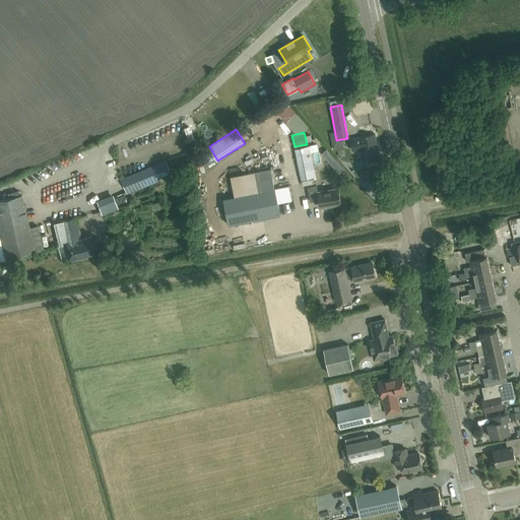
[(365,163),(380,158),(375,134),(350,139),(352,150),(362,148),(365,163)]
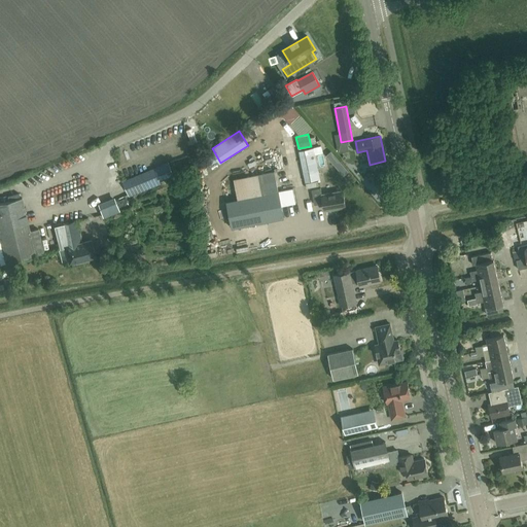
[(320,179),(314,148),(299,151),(306,182),(320,179)]
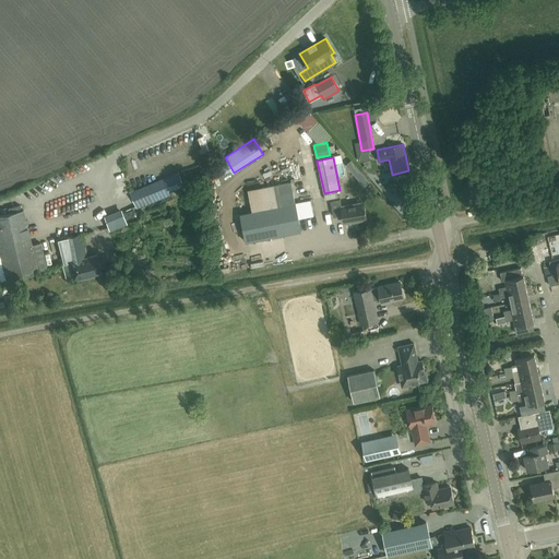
[(217,159),(205,168),(214,181),(226,173),(217,159)]
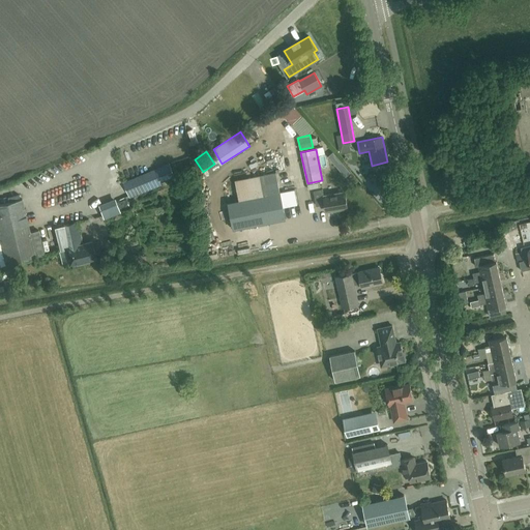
[(123,182),(129,197),(175,177),(170,164),(123,182)]
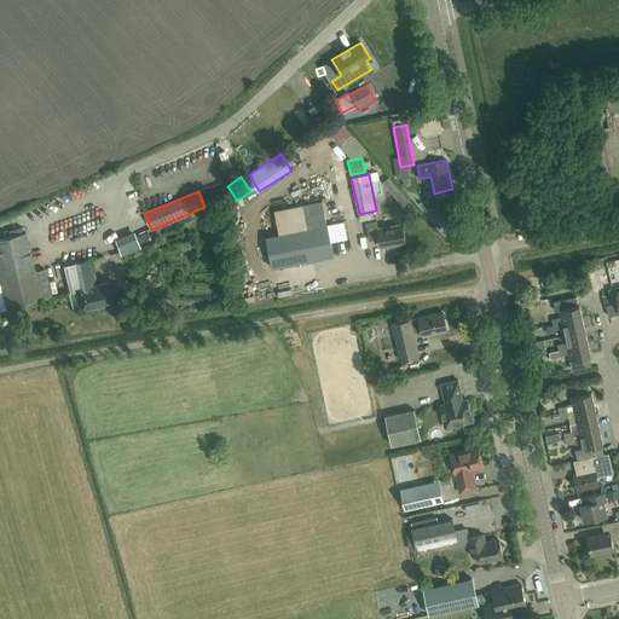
[(299,194),(301,203),(310,201),(307,191),(299,194)]
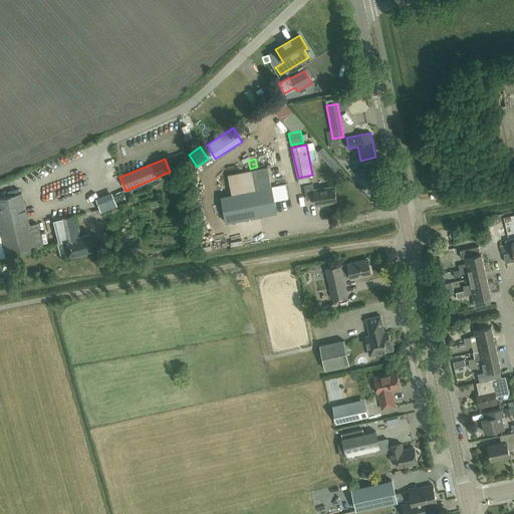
[(220,185),(227,221),(276,211),(274,200),(289,198),(286,183),(271,186),(268,166),(228,174),(229,183),(220,185)]
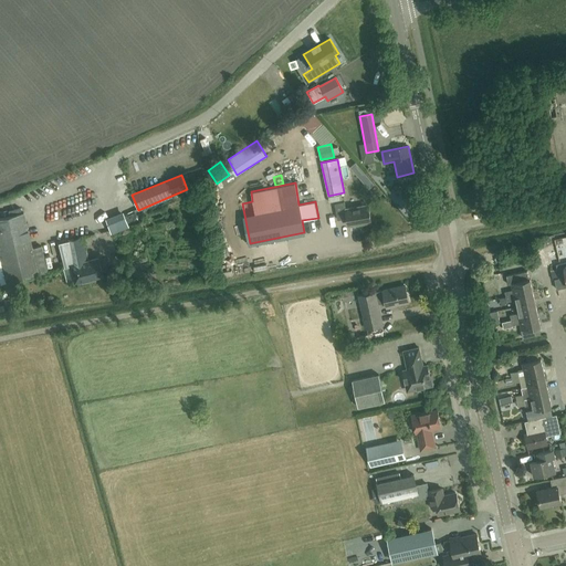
[(132,199),(123,202),(125,209),(134,206),(132,199)]
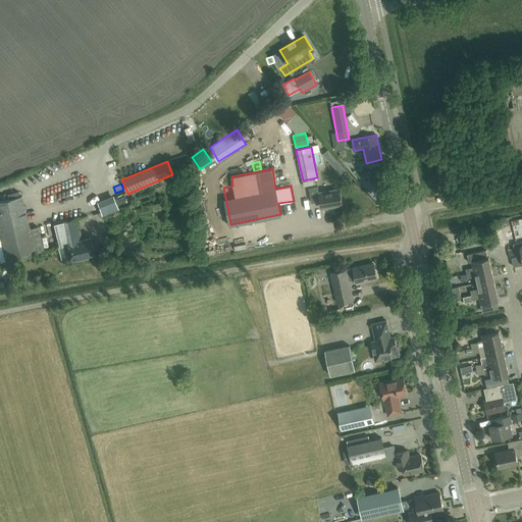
[(320,201),(321,208),(343,205),(340,190),(319,193),(318,187),(309,188),(312,202),(320,201)]
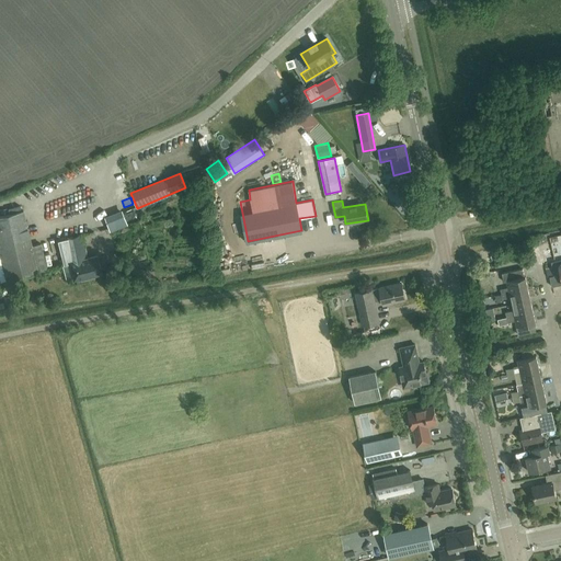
[(32,247),(23,210),(0,216),(0,255),(1,260),(1,262),(0,262),(0,295),(3,295),(0,283),(0,279),(6,278),(47,268),(42,244),(32,247)]
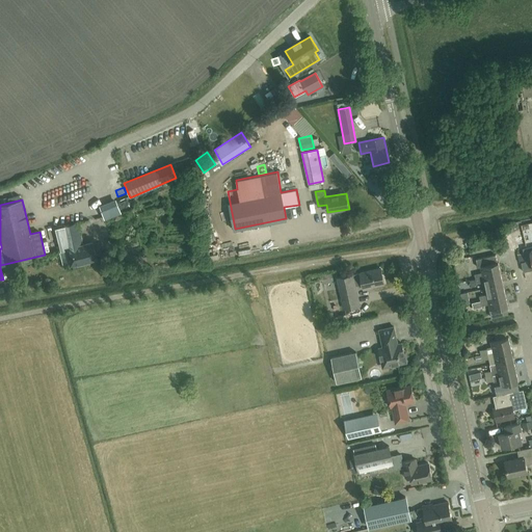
[(298,231),(307,225),(301,218),(294,222),(298,231)]
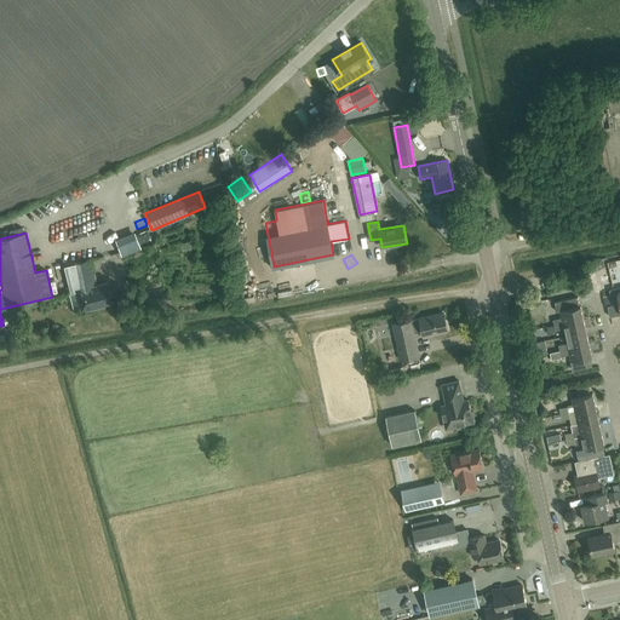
[(80,310),(112,302),(107,283),(96,286),(90,260),(75,263),(63,265),(69,293),(76,291),(80,310)]
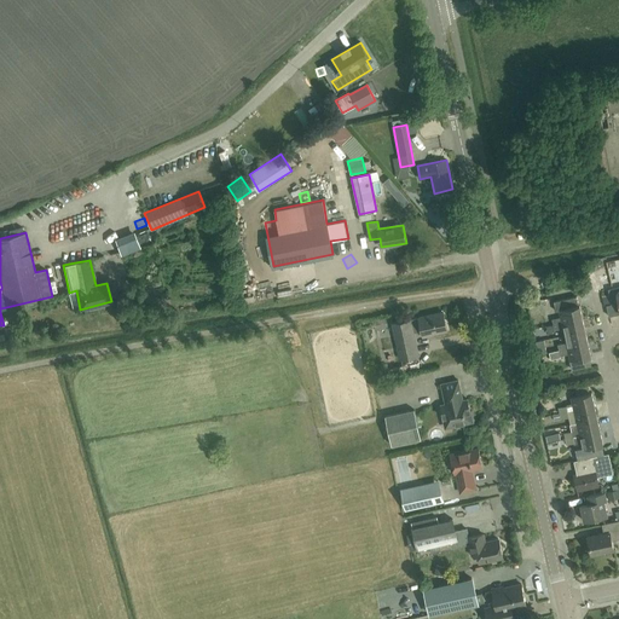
[(618,287),(608,289),(609,295),(612,305),(618,302),(618,305),(618,287)]
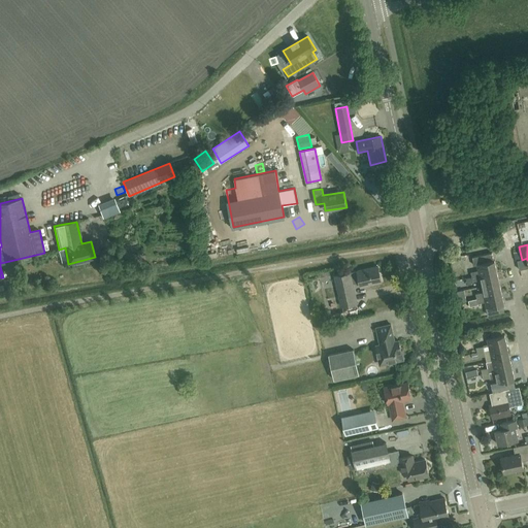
[(213,249),(219,249),(219,245),(207,246),(208,256),(213,256),(213,249)]
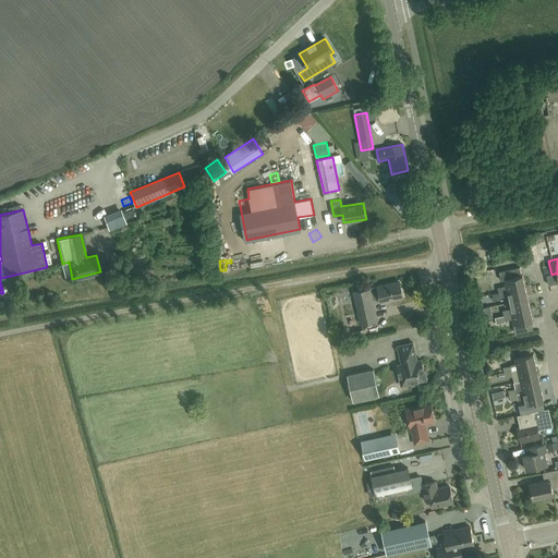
[(522,275),(520,268),(499,273),(501,281),(505,280),(506,286),(498,288),(499,292),(525,287),(522,275)]
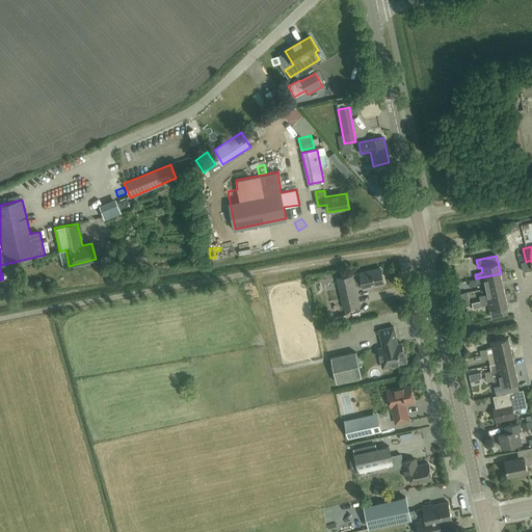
[(364,288),(384,284),(381,268),(361,272),(362,276),(354,277),(353,274),(338,277),(344,309),(360,304),(355,285),(363,284),(364,288)]
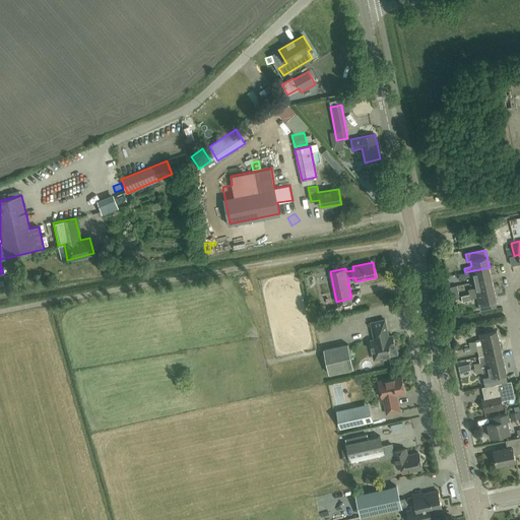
[(473,276),(474,281),(492,278),(490,267),(465,272),(466,277),(473,276)]
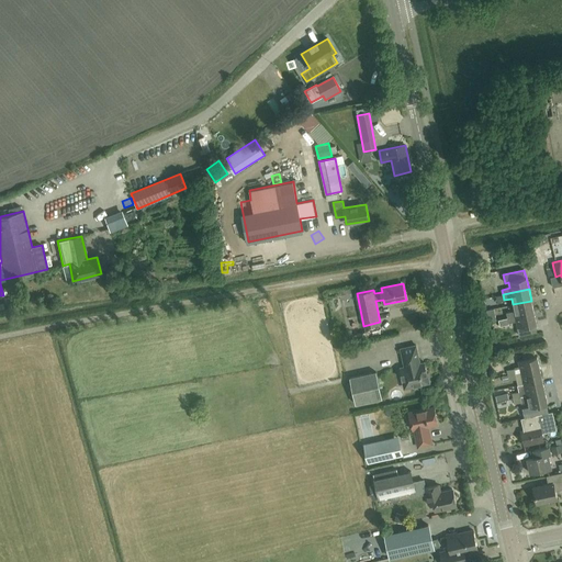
[(534,312),(531,301),(513,304),(514,311),(506,313),(507,318),(534,312)]
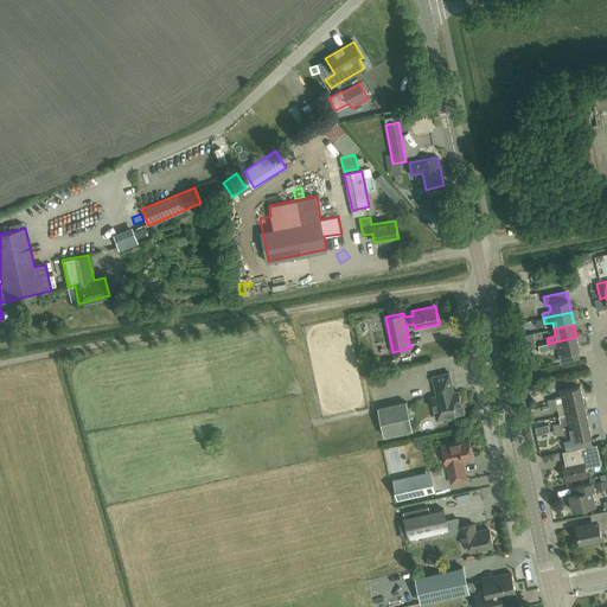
[(569,360),(568,352),(580,350),(576,337),(548,344),(549,349),(557,347),(561,363),(569,360)]
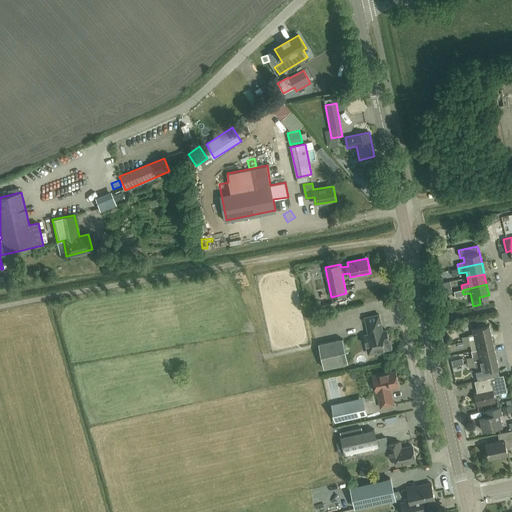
[(365,317),(369,335),(365,336),(367,346),(369,353),(375,352),(391,348),(386,330),(386,331),(382,332),(381,325),(379,314),(365,317)]
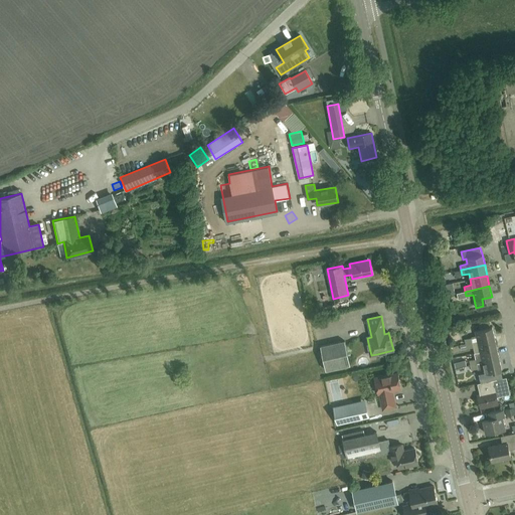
[(478,341),(495,337),(492,327),(475,330),(478,341)]
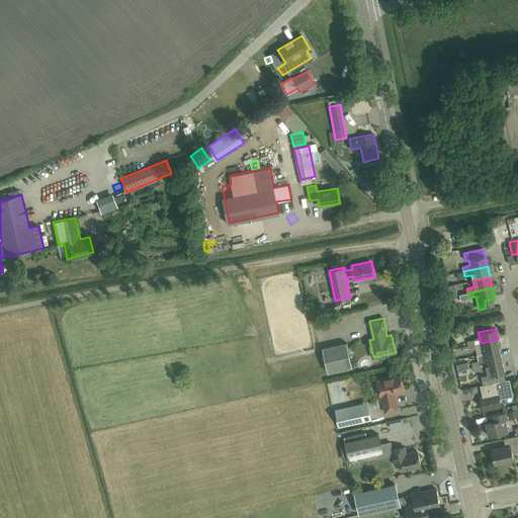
[(500,350),(498,339),(481,343),(483,354),(500,350)]
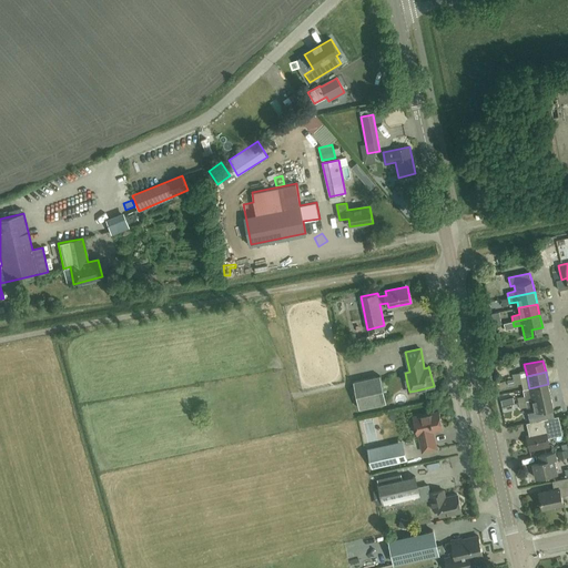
[(381,376),(354,382),(359,408),(386,402),(381,376)]
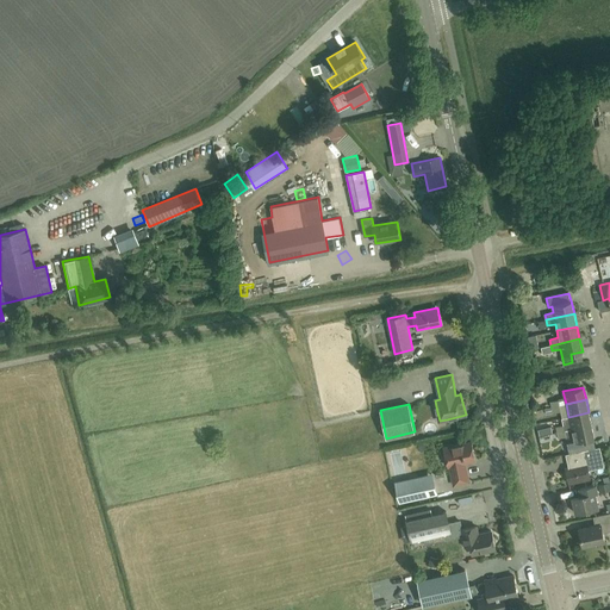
[(591,425),(589,412),(568,417),(562,418),(564,425),(556,427),(558,433),(566,430),(571,429),(591,425)]
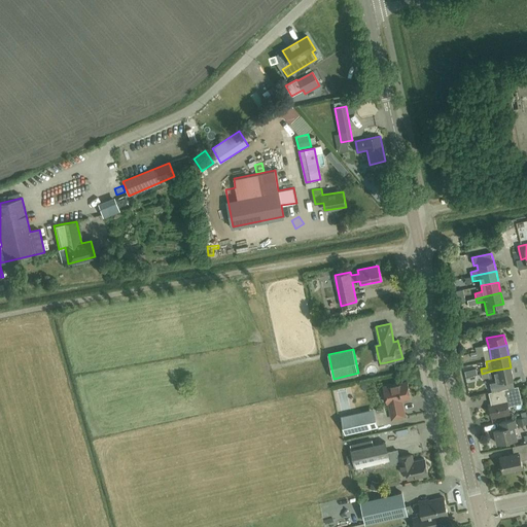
[(489,378),(495,377),(496,382),(498,390),(499,390),(505,389),(503,381),(512,379),(514,378),(511,367),(493,371),(489,372),(482,374),(483,378),(489,377),(489,378)]
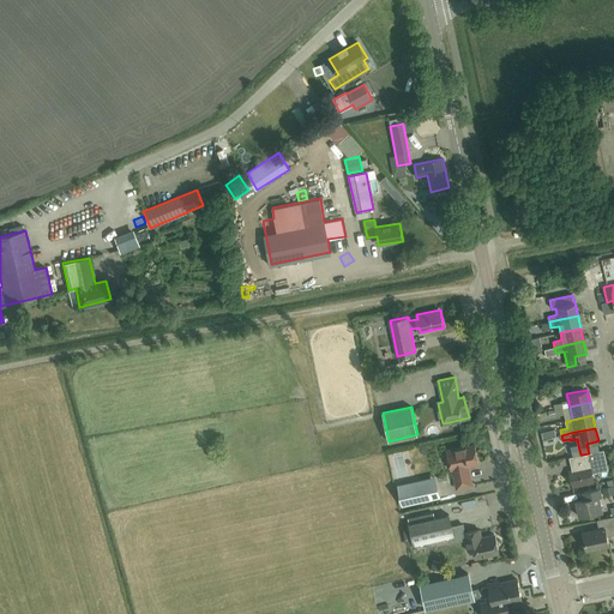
[(473,485),(468,465),(479,463),(474,444),(447,450),(451,469),(452,469),(457,488),(473,485)]
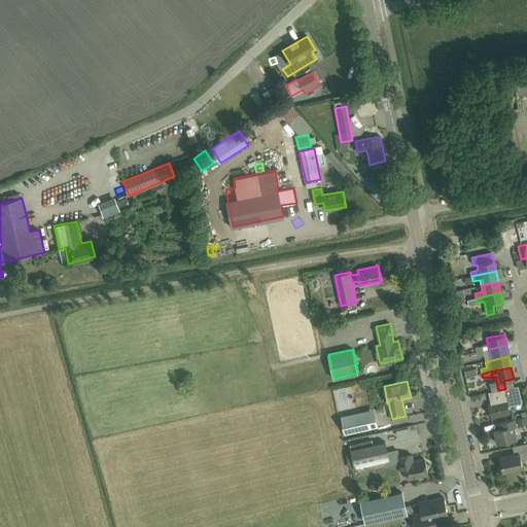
[(491,418),(510,414),(508,407),(522,403),(519,386),(505,389),(499,390),(502,401),(489,405),(491,418)]
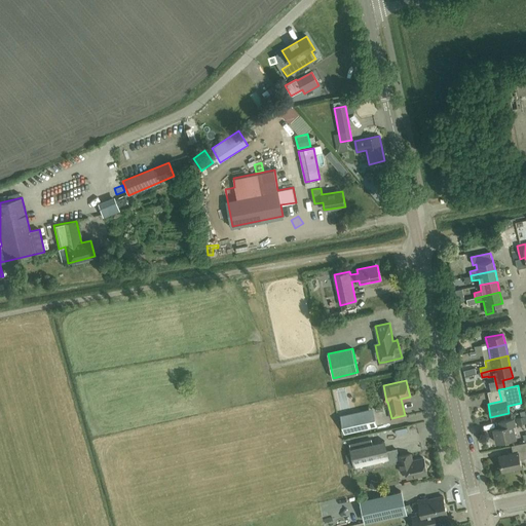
[(345,433),(370,427),(376,426),(372,409),(342,415),(343,421),(345,433)]
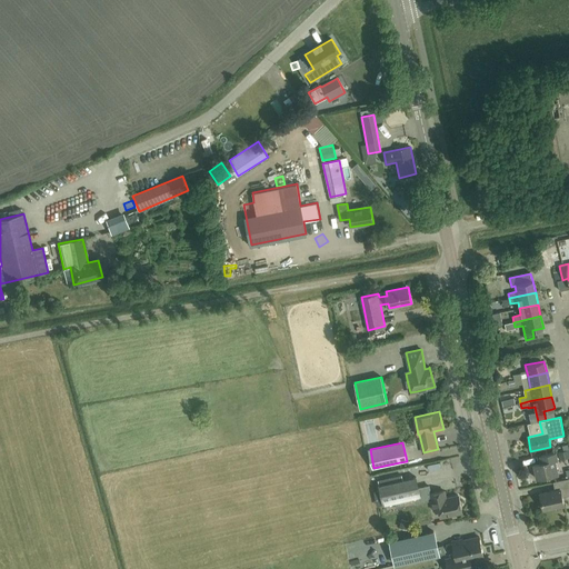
[(556,460),(558,460),(556,452),(540,456),(541,462),(533,465),(537,479),(559,473),(556,460)]
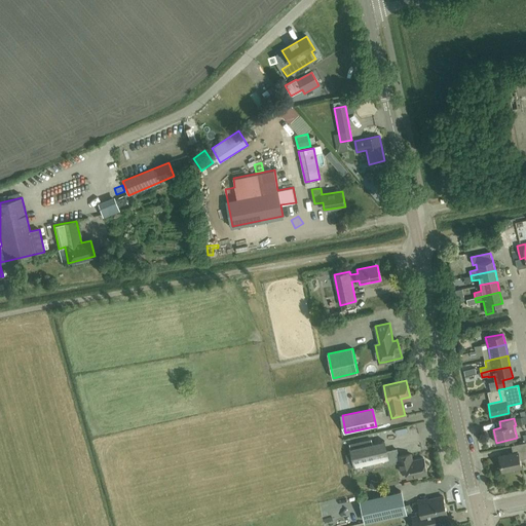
[(401,472),(409,471),(411,478),(427,474),(423,458),(412,460),(411,457),(412,457),(411,454),(399,456),(397,449),(387,452),(384,441),(350,449),(354,466),(365,464),(373,462),(383,460),(384,464),(399,461),(401,472)]
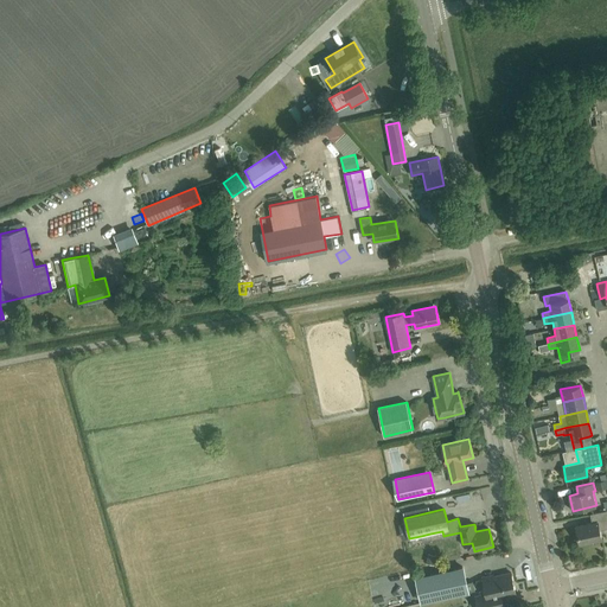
[(600,530),(606,528),(606,510),(592,515),(593,523),(576,526),(580,544),(602,540),(600,530)]
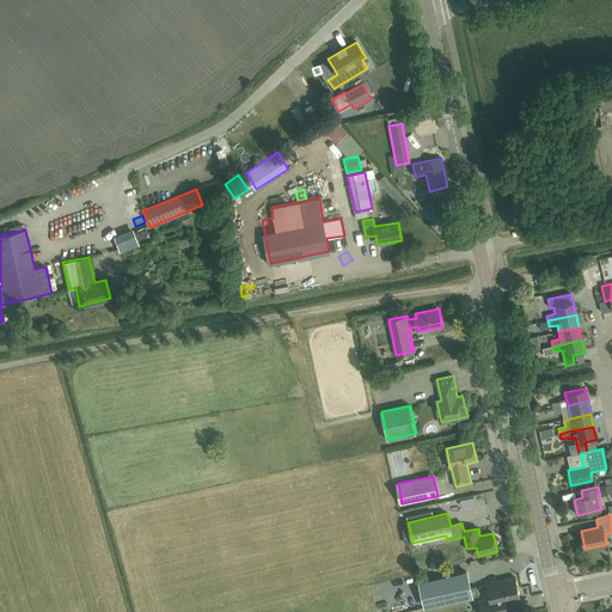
[(420,582),(426,607),(472,598),(466,571),(420,582)]
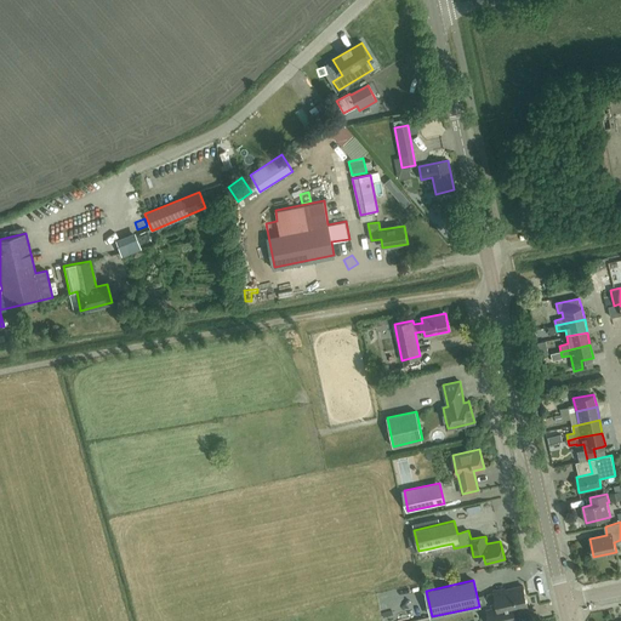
[(516,620),(513,611),(528,608),(523,586),(505,590),(505,588),(494,592),(497,608),(486,610),(488,620),(516,620)]
